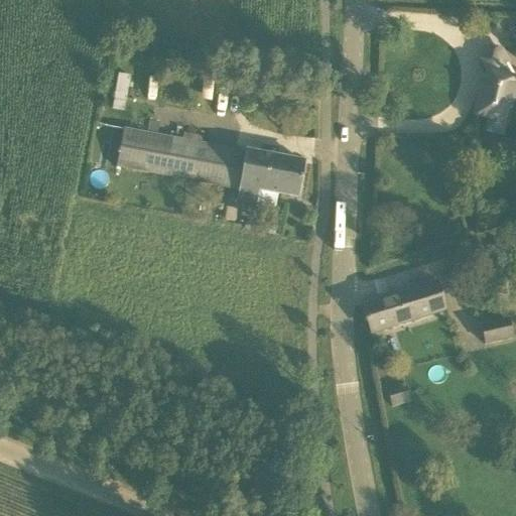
[(482,95),(477,116),(506,123),(510,108),(512,109),(515,93),(515,79),(512,79),(505,66),(509,63),(500,49),(483,60),(490,74),(485,95),(482,95)]
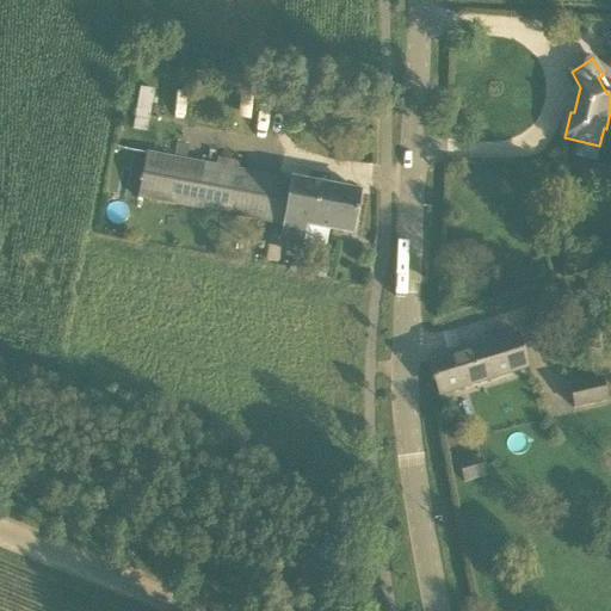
[(149,131),(154,88),(137,87),(133,129),(149,131)]
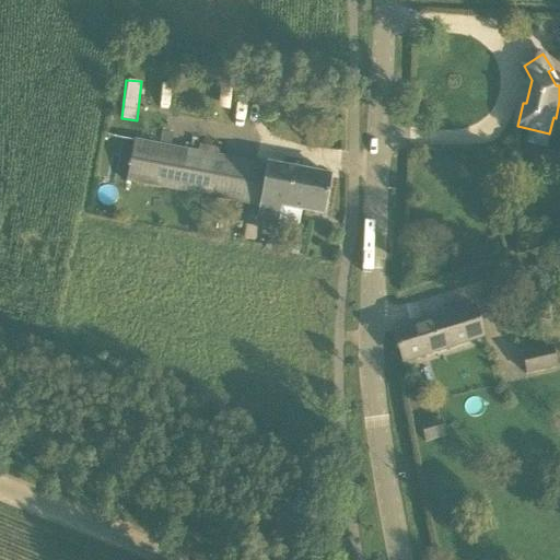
[(329,178),(133,141),(126,182),(258,207),(256,219),(278,222),(280,208),(323,216),(329,178)]
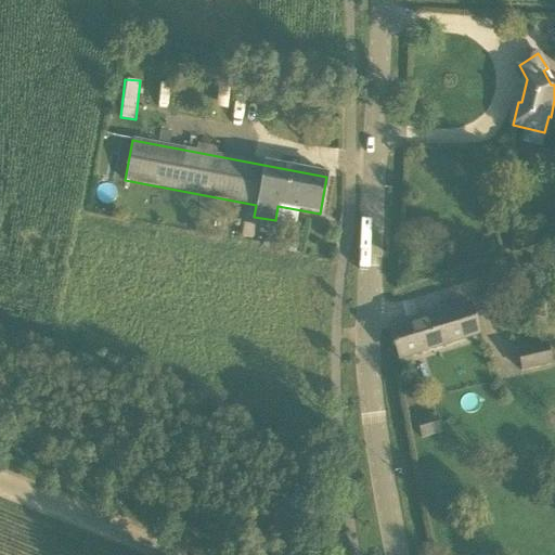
[(399,359),(478,334),(468,306),(390,332),(399,359)]
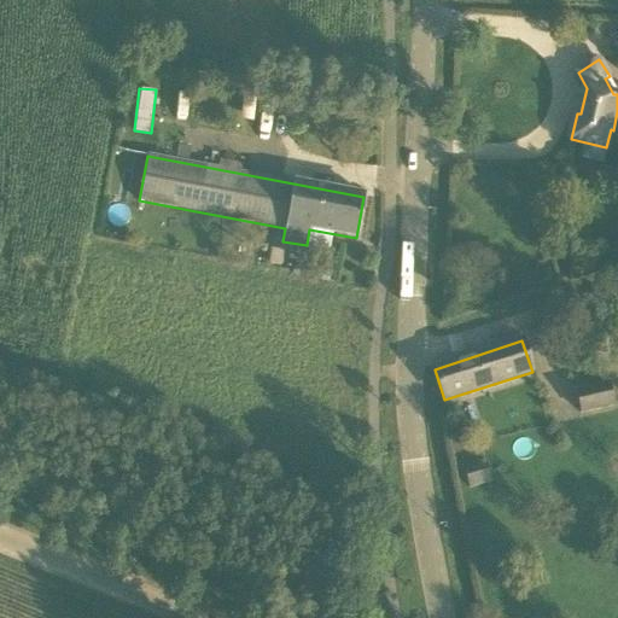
[(608,384),(576,391),(581,413),(613,406),(608,384)]
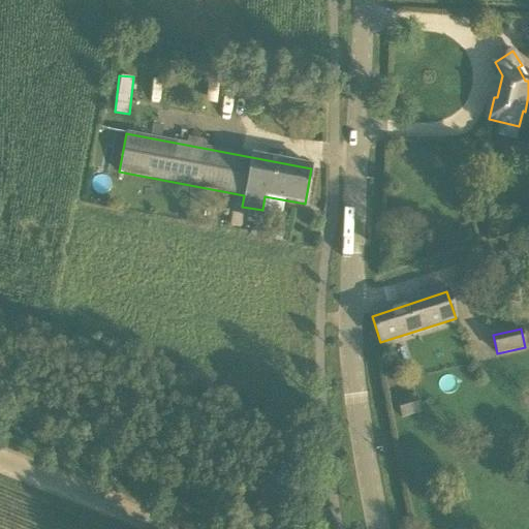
[(402,418),(422,412),(416,397),(397,403),(402,418)]
